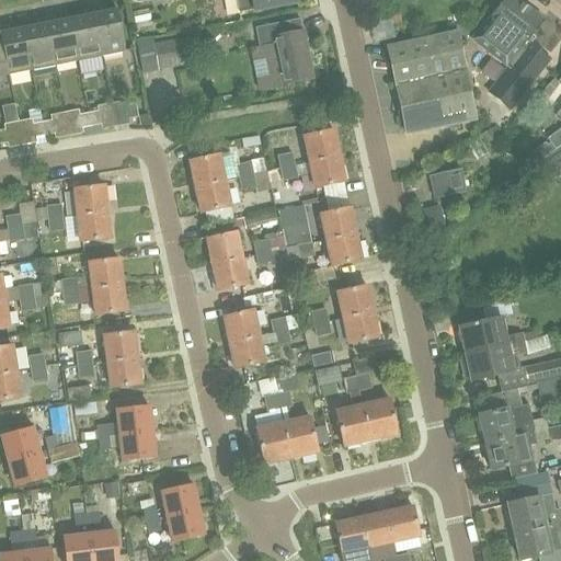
[(237,0),(240,13),(255,11),(298,3),(297,0),(237,0)]
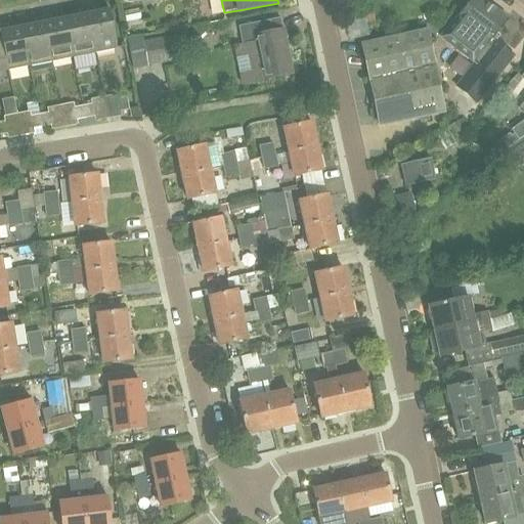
[(504,19),(505,17),(483,0),(472,0),(442,37),(477,64),(460,87),(477,101),(513,56),(511,55),(513,53),(506,22),(504,19)]
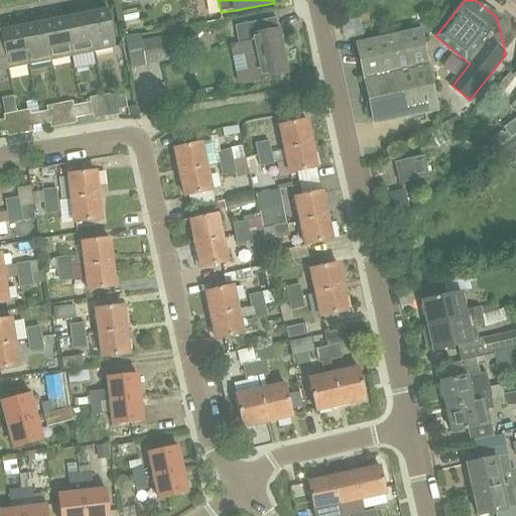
[(108,10),(87,14),(94,52),(116,48),(108,10)]
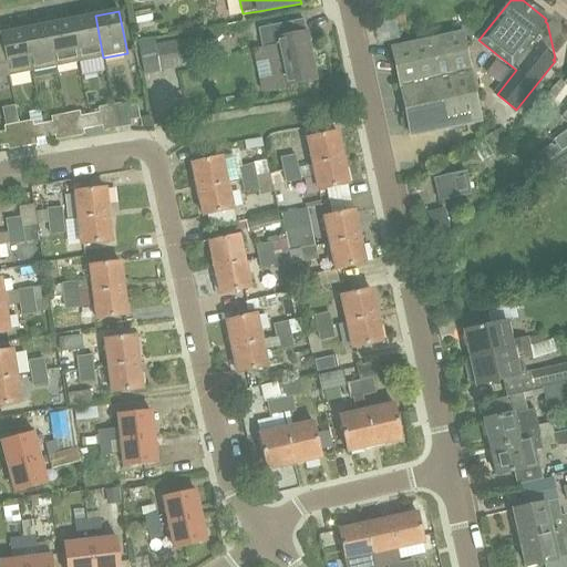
[(397,27),(406,24),(404,14),(394,17),(397,27)]
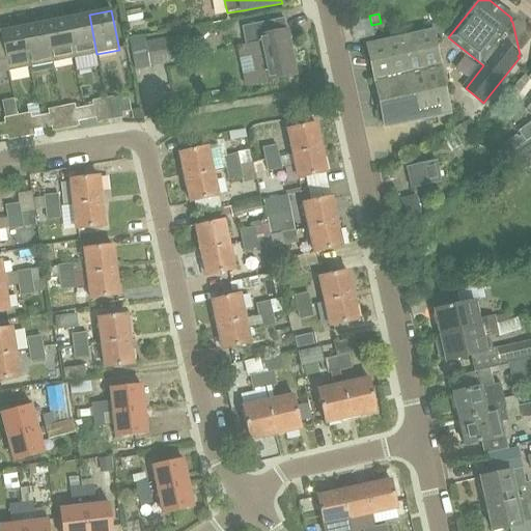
[(89,15),(67,19),(75,58),(96,54),(89,15)]
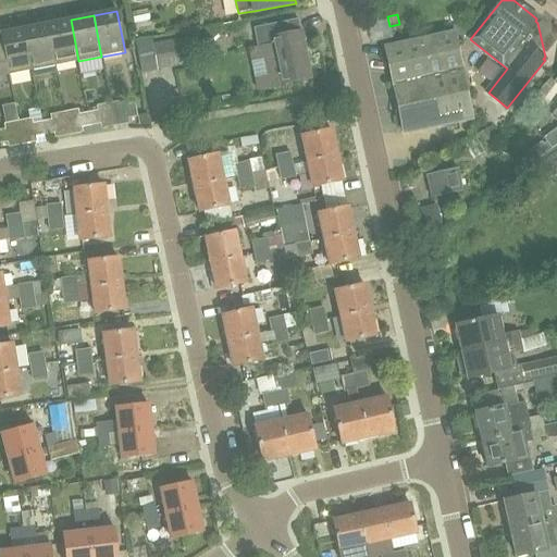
[(71,20),(48,25),(56,65),(78,61),(71,20)]
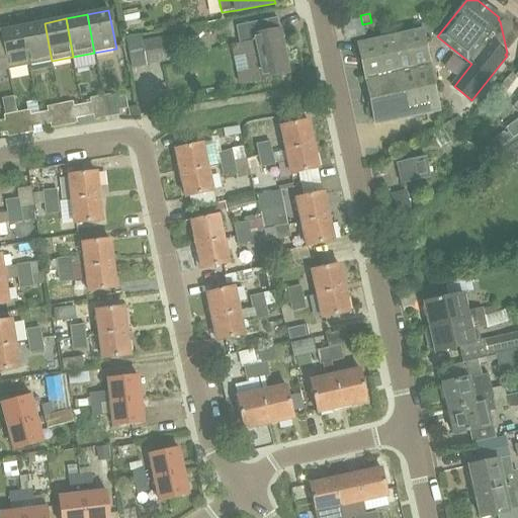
[(239,44),(230,46),(237,83),(260,79),(288,74),(279,30),(277,18),(236,26),(239,44)]
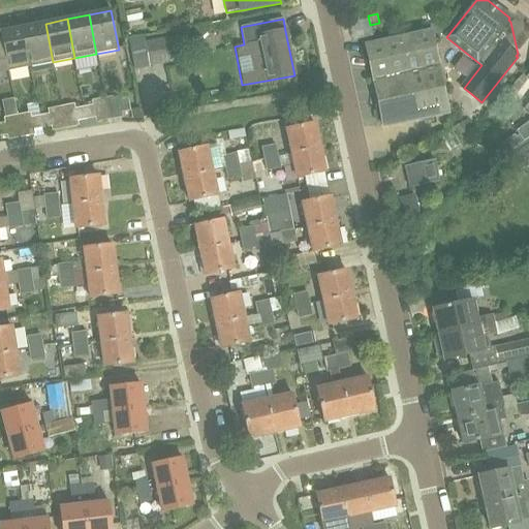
[(154,21),(138,22),(139,34),(155,33),(154,21)]
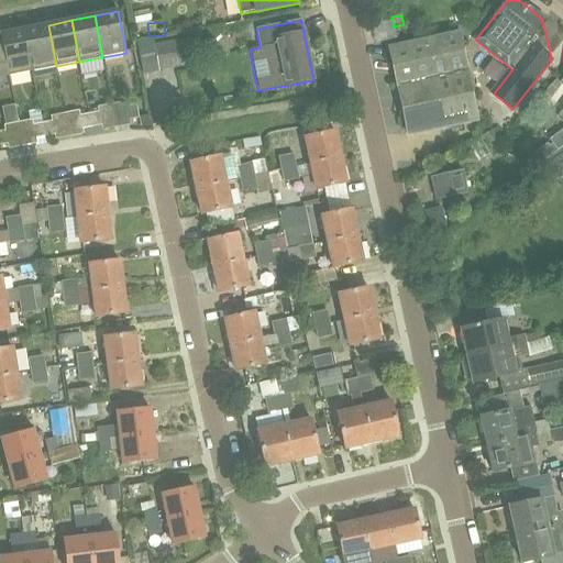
[(48,25),(24,30),(33,72),(56,66),(48,25)]
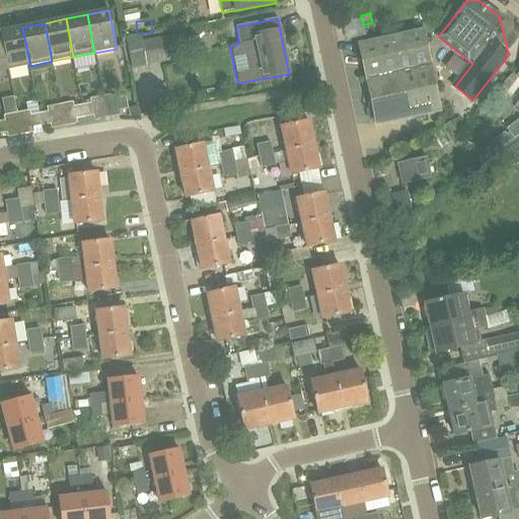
[(22,27),(1,31),(9,70),(30,66),(22,27)]
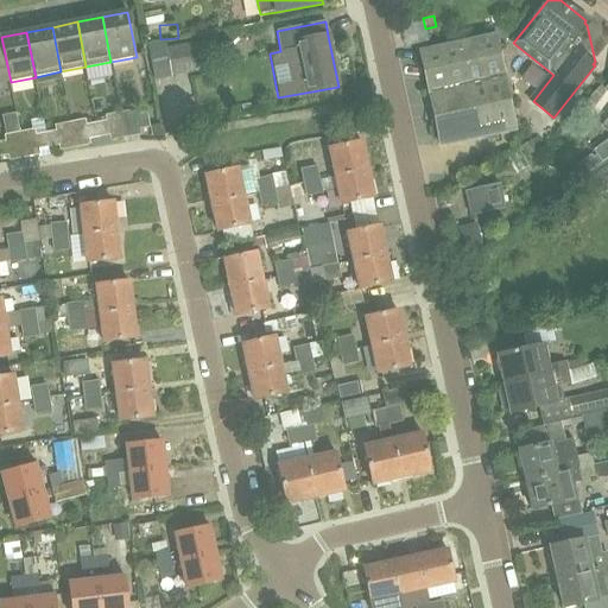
[(517,130),(505,74),(496,36),(422,52),(442,145),(517,130)]
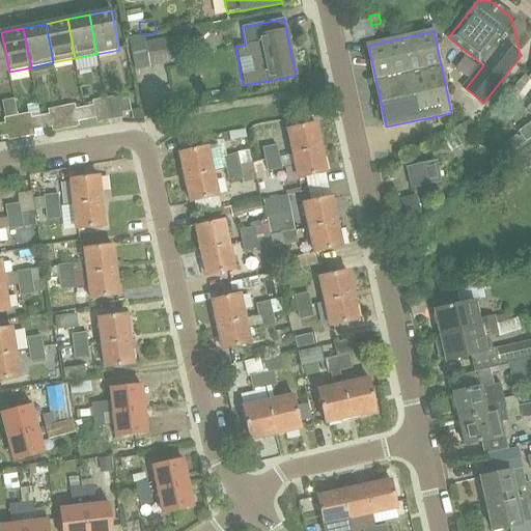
[(0,32),(0,73),(9,72),(1,32),(0,32)]
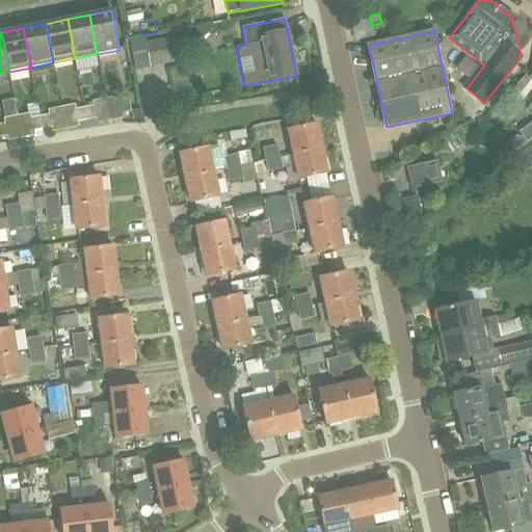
[(183,61),(182,54),(178,35),(144,42),(150,68),(183,61)]
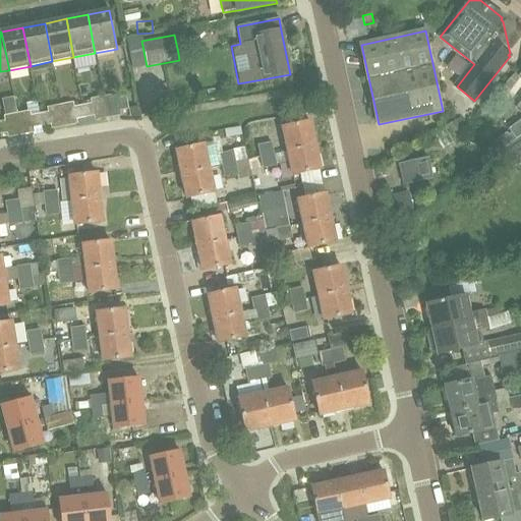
[(516,83),(510,78),(500,90),(507,96),(516,83)]
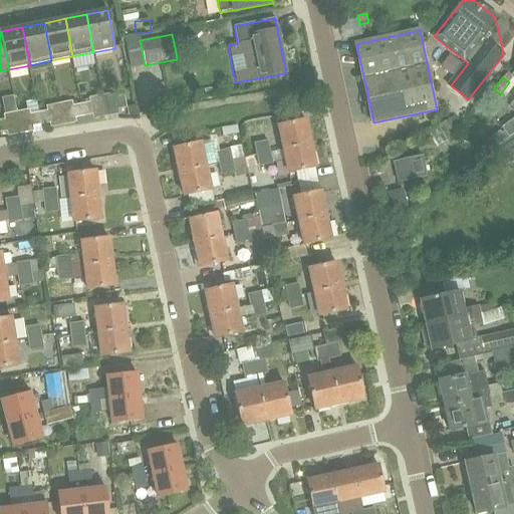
[(124,95),(115,96),(118,109),(126,108),(124,95)]
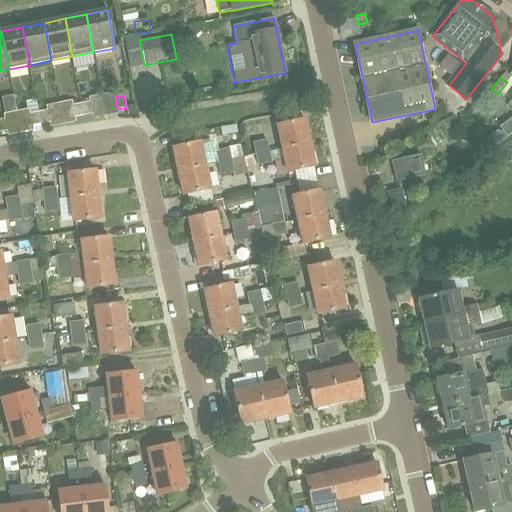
[(89,102),(80,103),(83,116),(92,115),(89,102)]
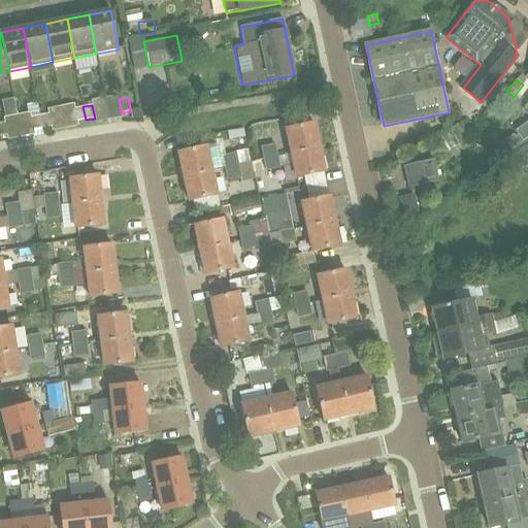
[(83,106),(74,108),(77,122),(86,120),(83,106)]
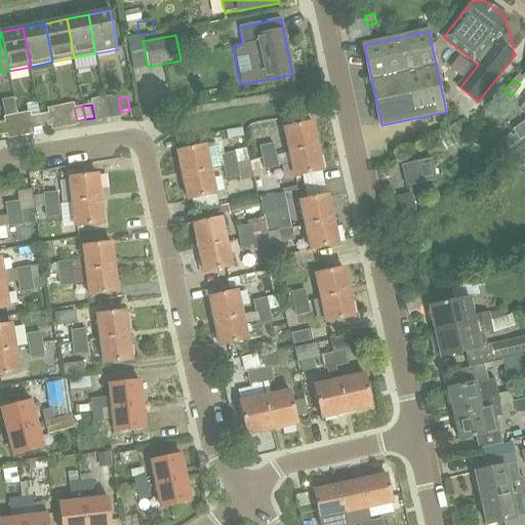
[(47,113),(39,114),(42,128),(49,126),(47,113)]
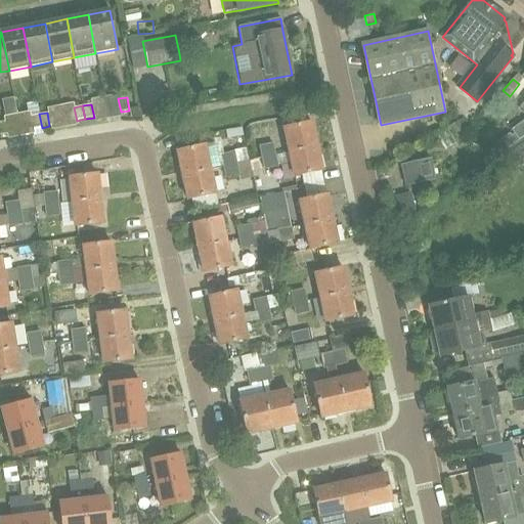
[(39,114),(31,116),(33,129),(42,128),(39,114)]
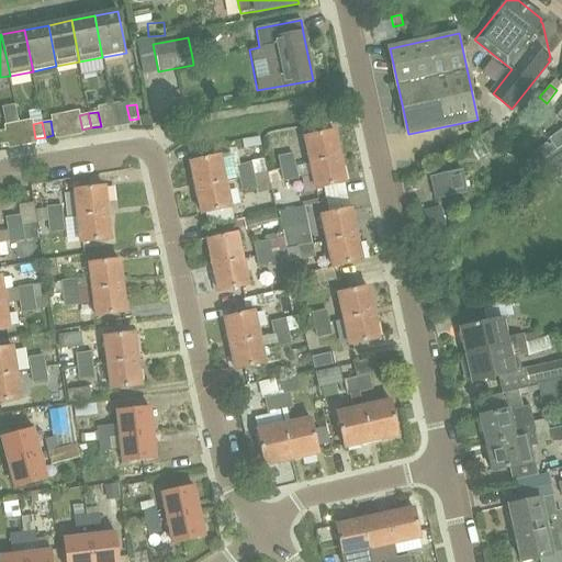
[(101,126),(91,127),(93,135),(102,134),(101,131),(101,126)]
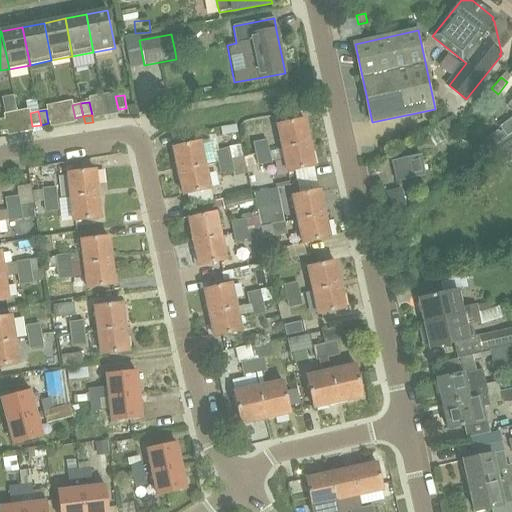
[(437,125),(449,136),(461,123),(452,115),(437,125)]
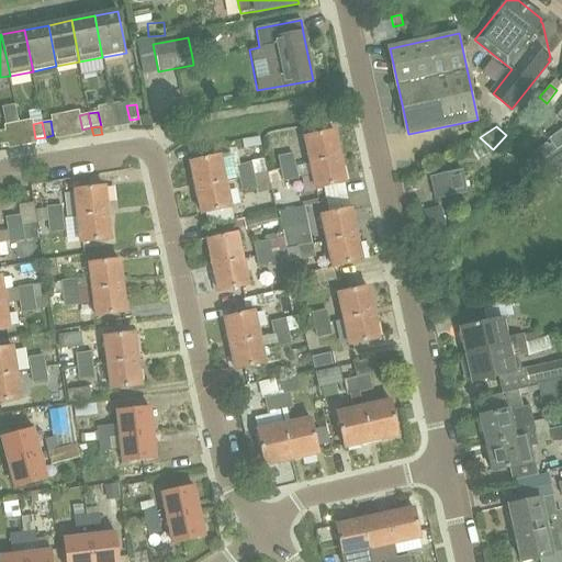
[(91,127),(82,130),(83,134),(85,137),(93,135),(91,127)]
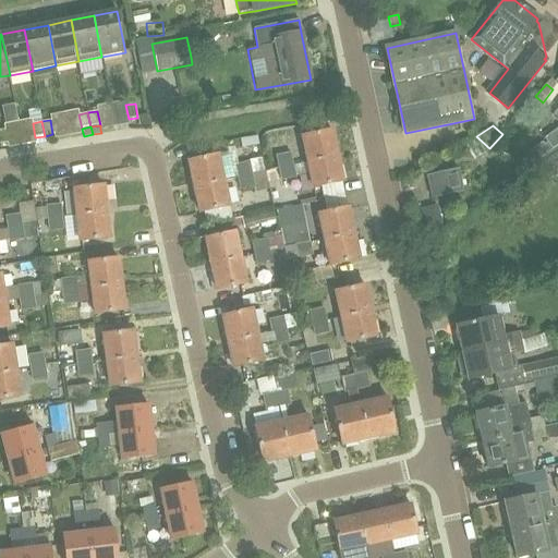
[(330,130),(302,136),(307,161),(307,162),(336,156),(330,130)]
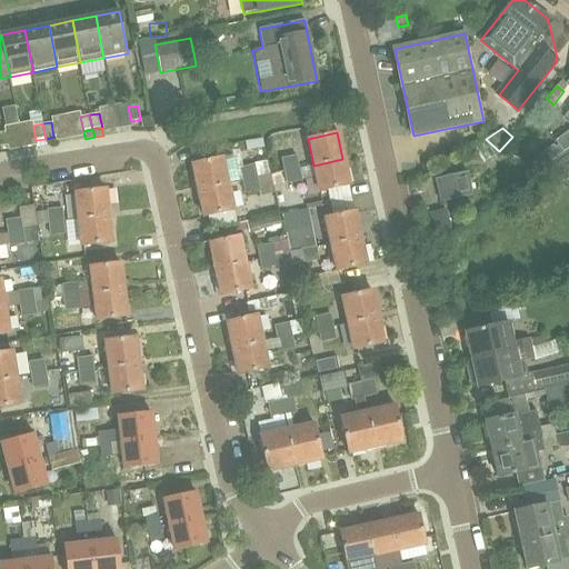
[(546,163),(562,152),(558,146),(555,147),(553,145),(540,155),(546,163)]
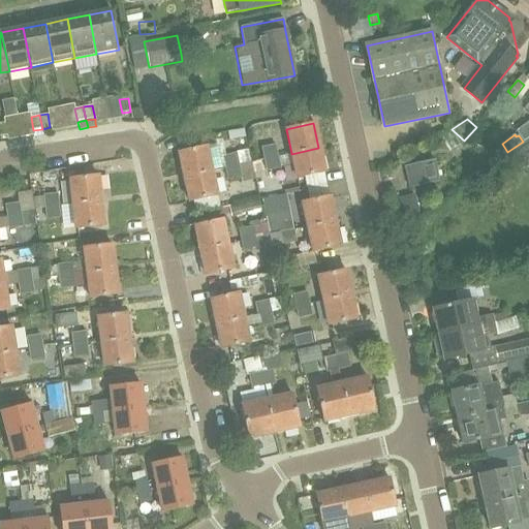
[(528,142),(518,149),(526,158),(528,156),(528,137),(528,139),(528,142)]
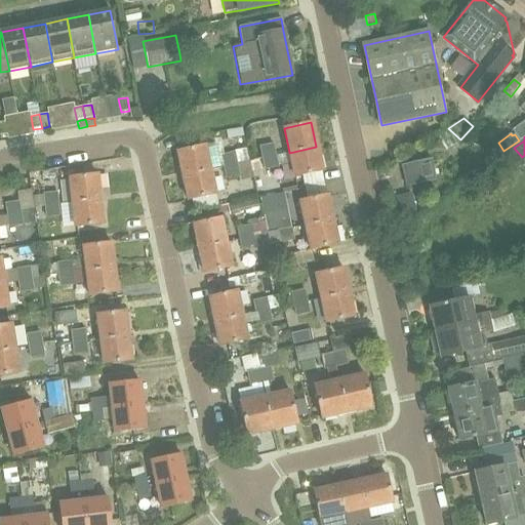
[(273,143),(258,147),(261,158),(276,155),(273,143)]
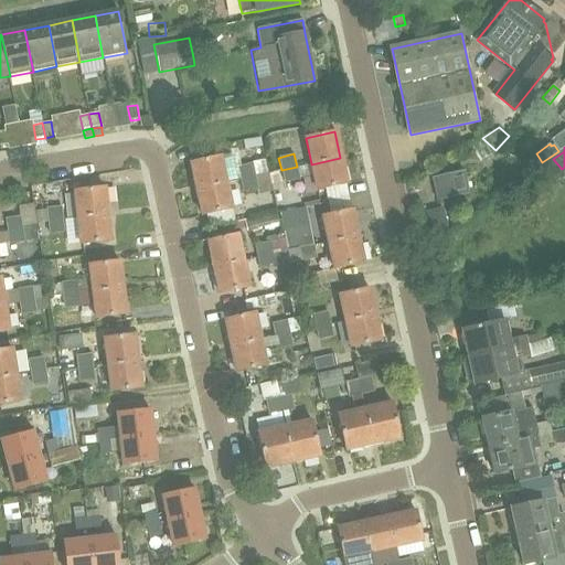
[(220,157),(191,163),(196,189),(226,182),(221,157),(220,157)]
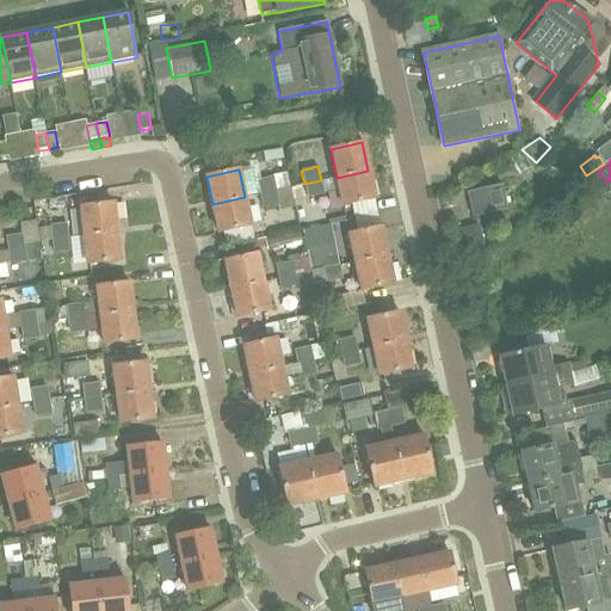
[(273,177),(257,180),(260,193),(289,187),(285,170),(272,172),(273,177)]
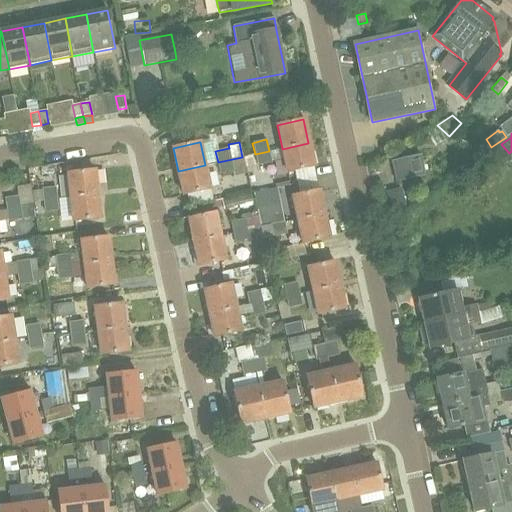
[(282,148),(269,151),(271,162),(284,159),(287,172),(314,167),(308,143),(282,149),(282,148)]
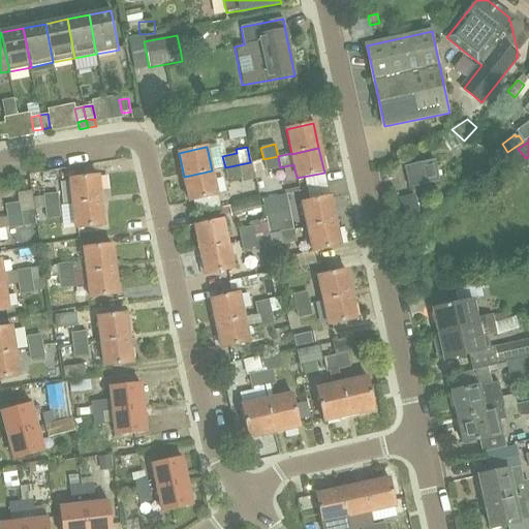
[(278,156),(263,159),(266,170),(280,167),(278,156)]
